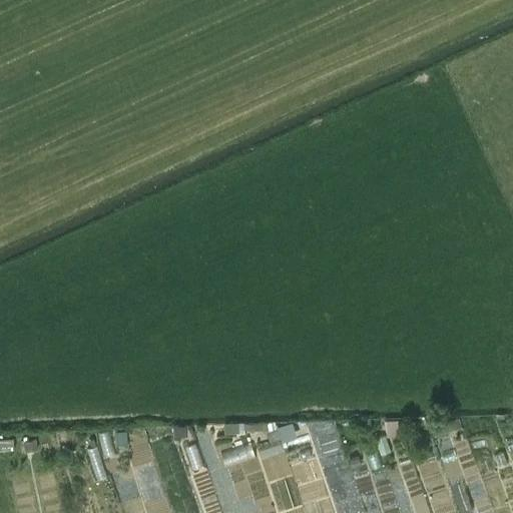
[(459,418),(447,422),(450,430),(461,426),(459,418)]
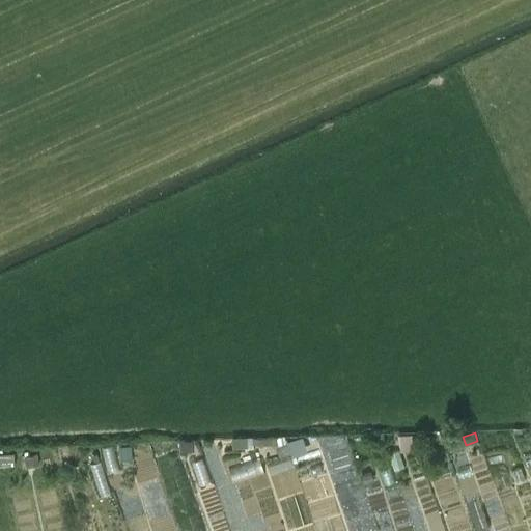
[(412,434),(398,434),(398,444),(412,444),(412,434)]
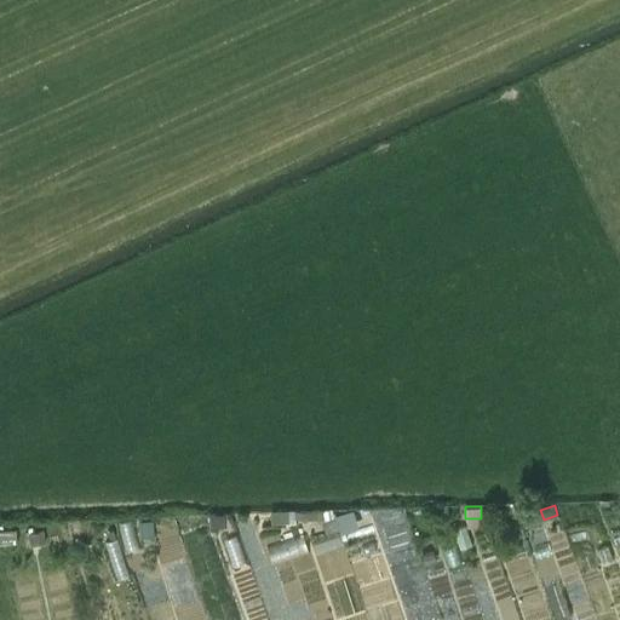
[(345,512),(334,516),(336,517),(339,528),(340,534),(351,530),(345,512)]
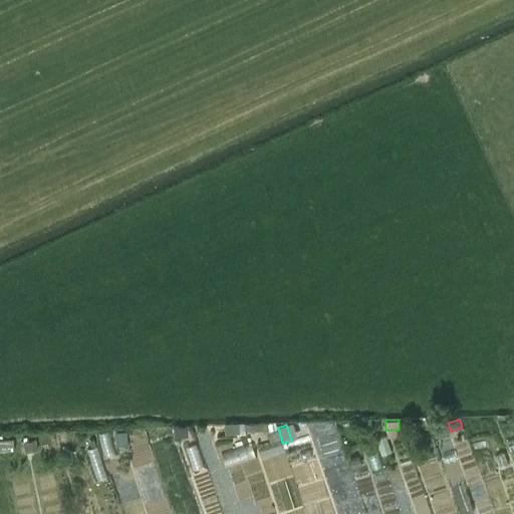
[(278,429),(267,433),(270,441),(281,438),(278,429)]
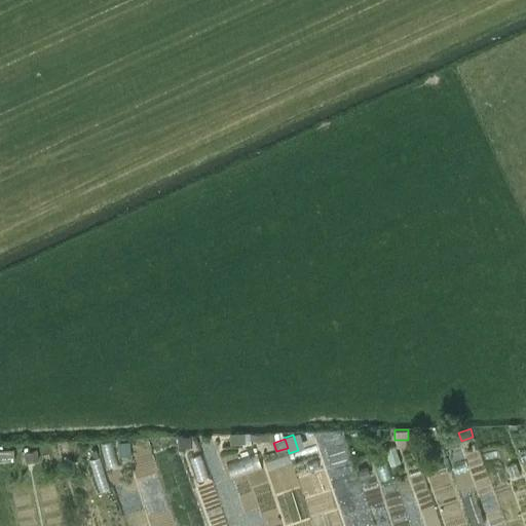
[(129,441),(118,442),(118,454),(130,453),(129,441)]
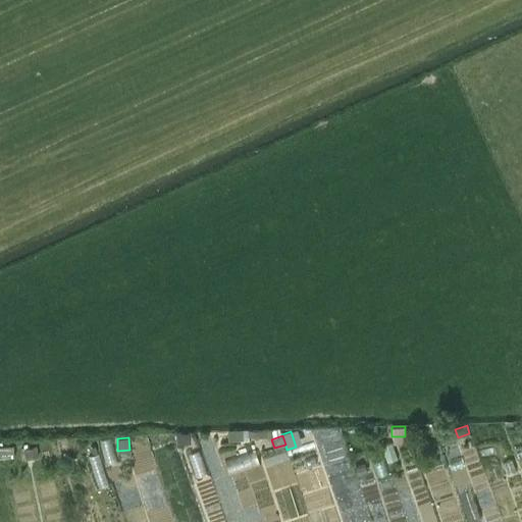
[(36,448),(23,450),(25,459),(38,457),(36,448)]
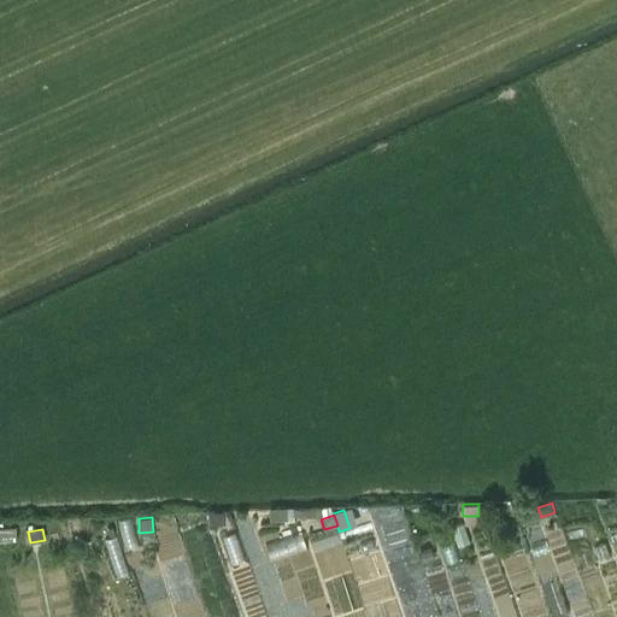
[(423,562),(434,558),(430,547),(419,551),(423,562)]
